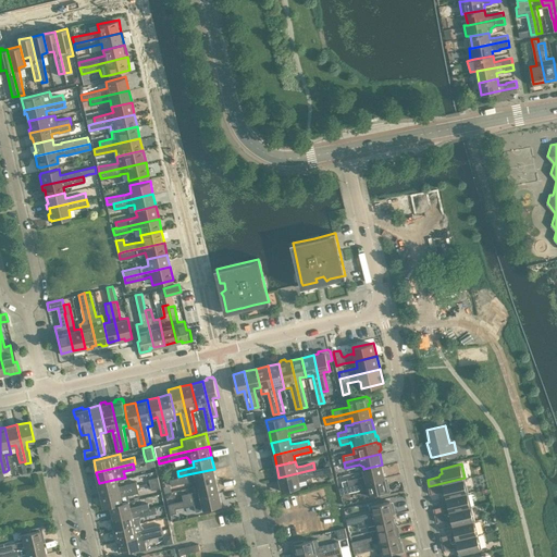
[(314,469),(279,478),(282,491),(300,486),(299,481),(308,479),(308,478),(308,477),(333,471),(331,465),(324,467),(314,469)]
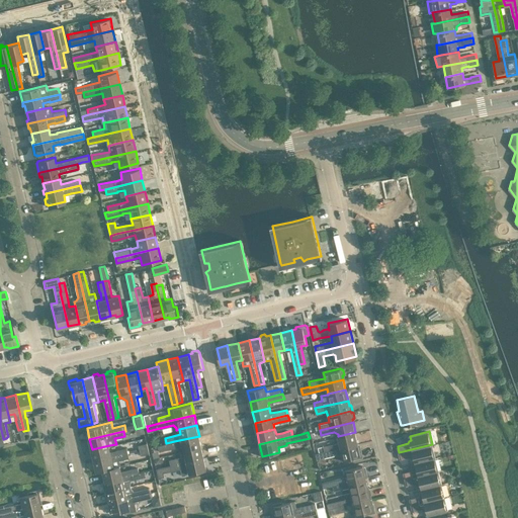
[(332,443),(324,445),(325,450),(325,451),(358,443),(355,432),(338,436),(339,442),(332,443)]
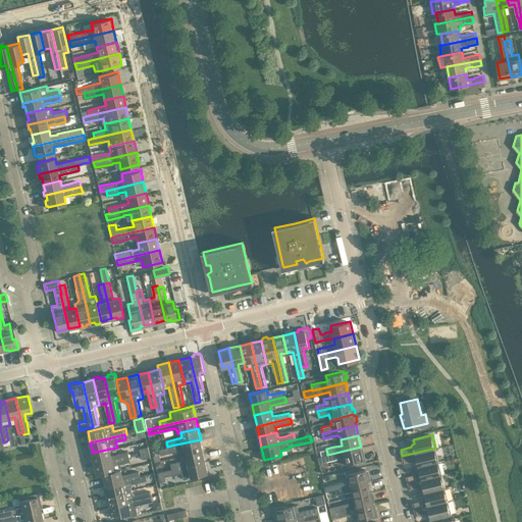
[(167,447),(160,449),(161,454),(177,451),(185,449),(186,454),(203,450),(201,439),(175,445),(167,447)]
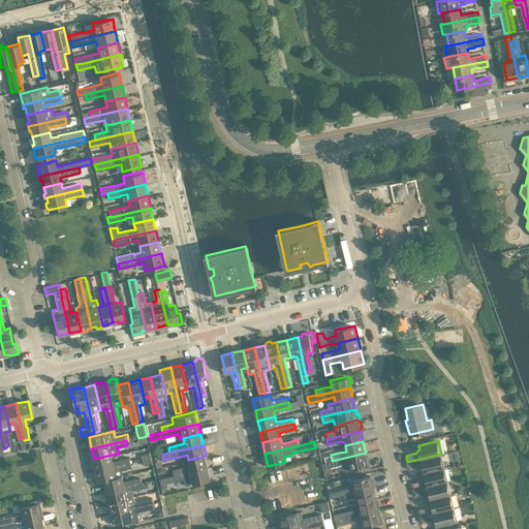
[(331,462),(322,464),(323,468),(344,463),(346,470),(360,467),(361,469),(370,467),(371,466),(369,458),(368,457),(367,457),(366,453),(332,461),(331,462)]
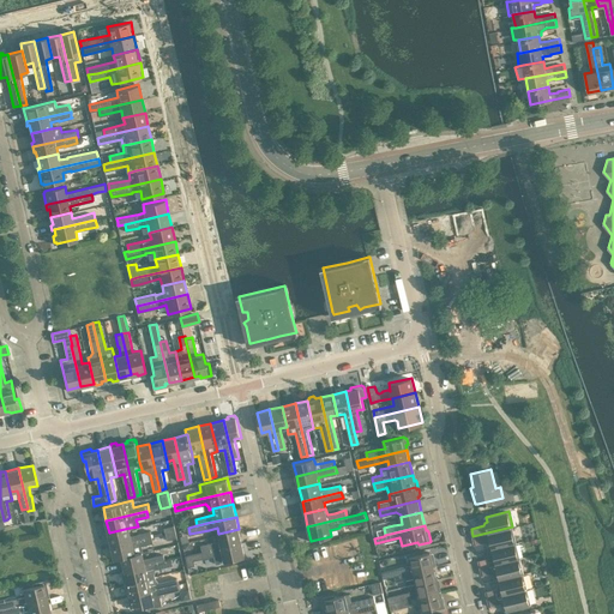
[(512,527),(473,536),(475,543),(487,541),(489,542),(492,542),(493,548),(516,542),(512,527)]
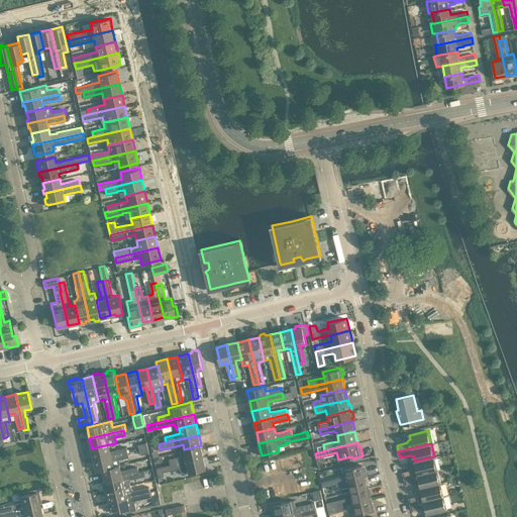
[(109,444),(92,448),(94,459),(128,451),(127,446),(117,448),(110,450),(109,444)]
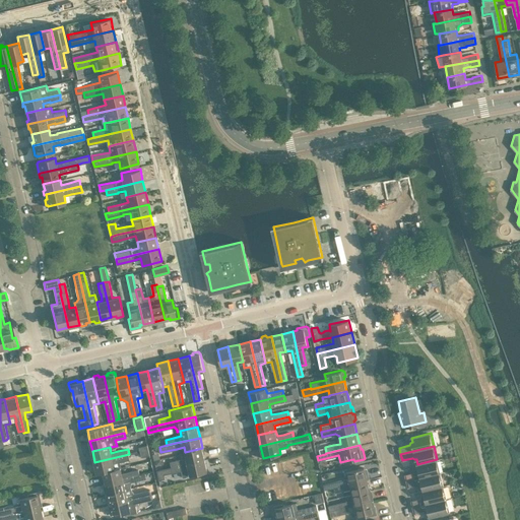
[(179,459),(171,461),(172,466),(205,459),(202,448),(185,452),(186,457),(179,459)]
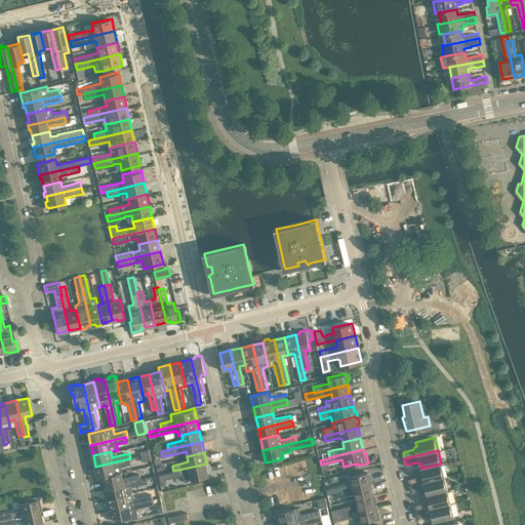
[(130,458),(95,467),(98,478),(105,476),(116,473),(122,472),(120,467),(131,463),(130,458)]
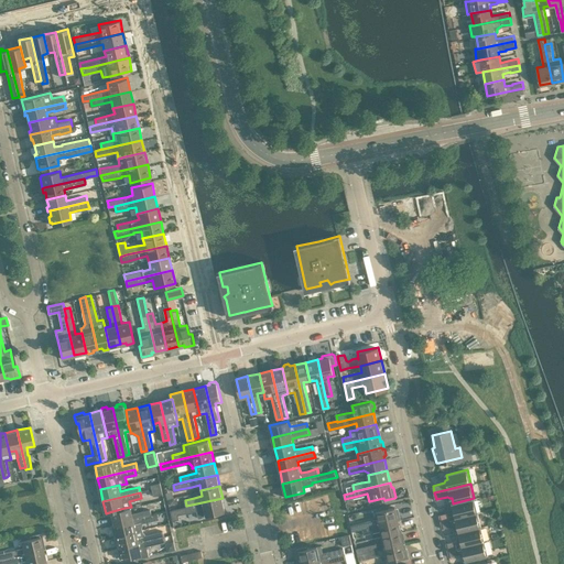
[(186,506),(171,510),(173,520),(180,519),(179,513),(197,510),(198,517),(225,511),(223,498),(186,506)]
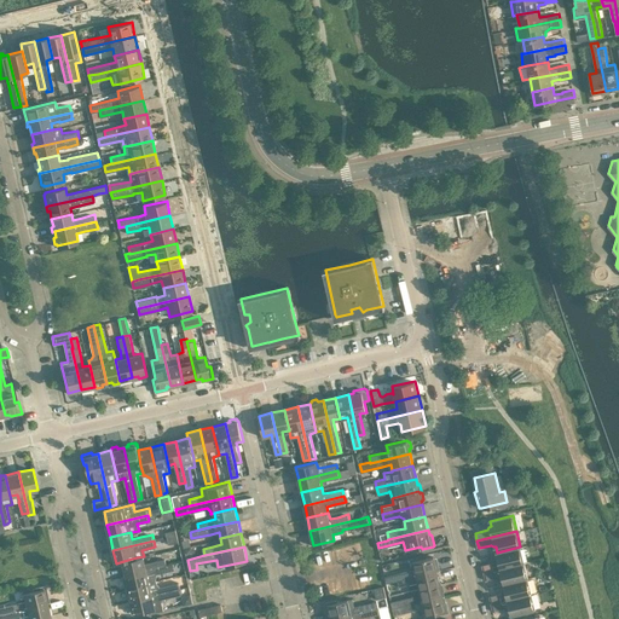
[(495,561),(482,565),(484,572),(524,562),(520,547),(497,553),(498,557),(496,557),(495,561)]
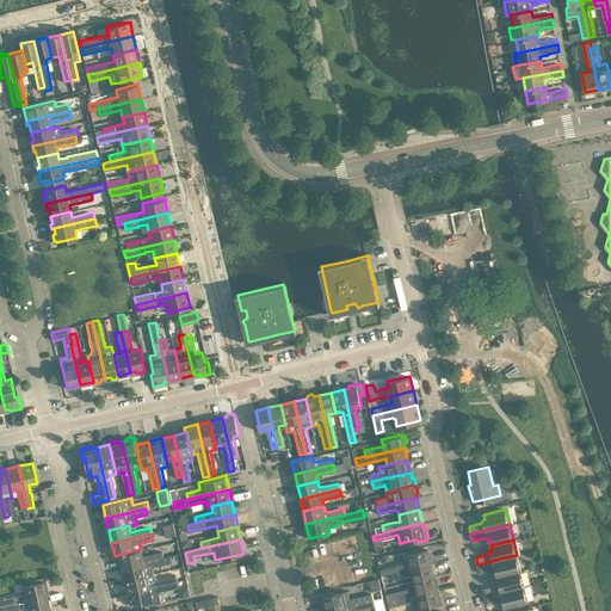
[(180,553),(179,547),(162,550),(165,557),(173,555),(180,553)]
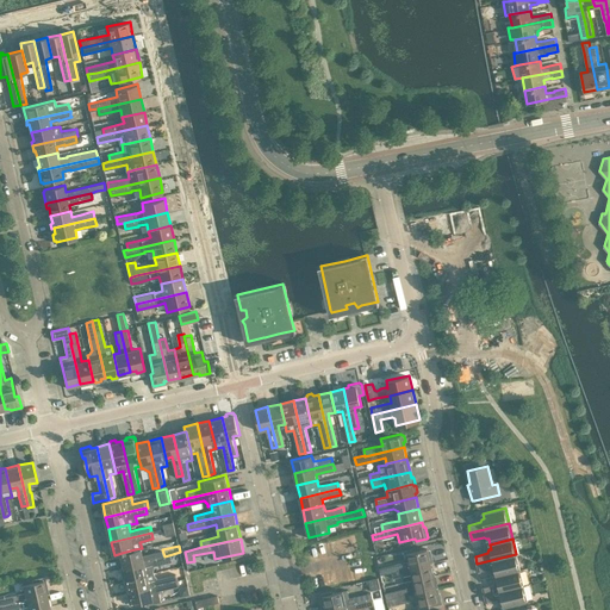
[(391,565),(380,567),(381,573),(392,571),(431,561),(430,556),(431,555),(431,554),(430,549),(429,549),(428,549),(428,547),(408,552),(409,560),(400,562),(391,565)]
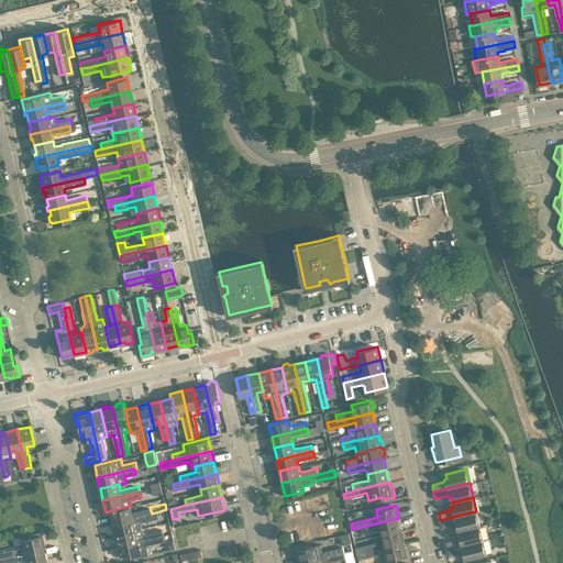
[(124,507),(112,510),(114,521),(152,514),(150,507),(140,510),(132,512),(131,506),(124,507)]
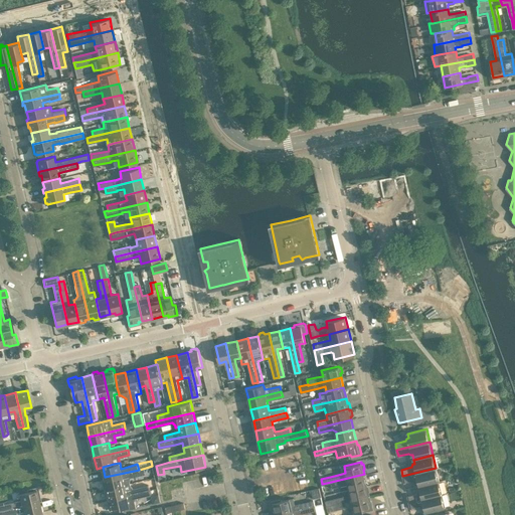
[(105,480),(104,482),(105,487),(106,487),(107,487),(108,488),(131,482),(131,481),(132,477),(147,473),(146,468),(139,470),(105,477),(106,480),(105,480)]
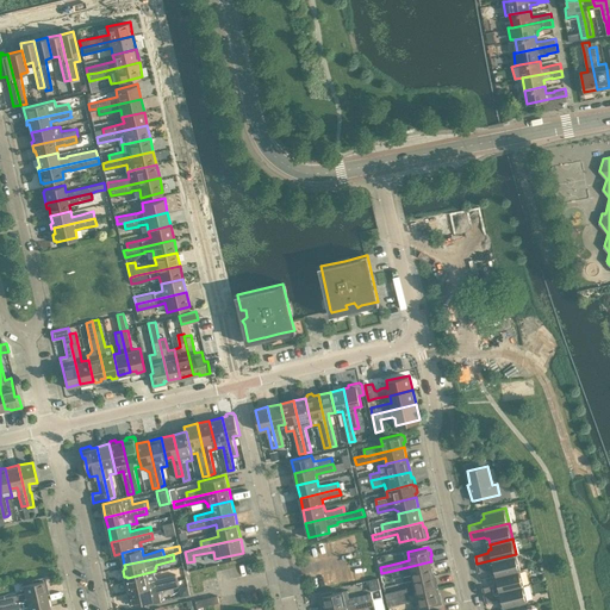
[(516,554),(477,564),(479,571),(491,567),(493,570),(496,570),(497,574),(520,570),(516,554)]
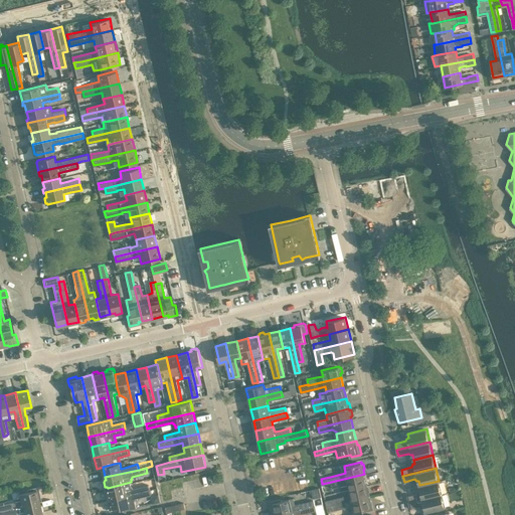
[(364,474),(331,482),(332,488),(341,486),(341,485),(348,484),(349,489),(366,485),(364,474)]
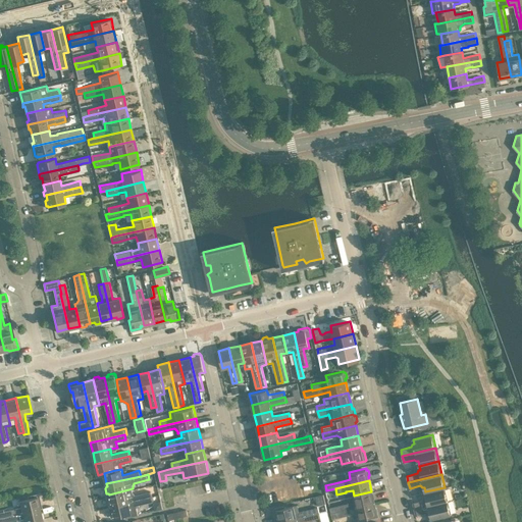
[(423,500),(413,502),(414,508),(448,501),(445,487),(425,491),(426,497),(424,497),(423,500)]
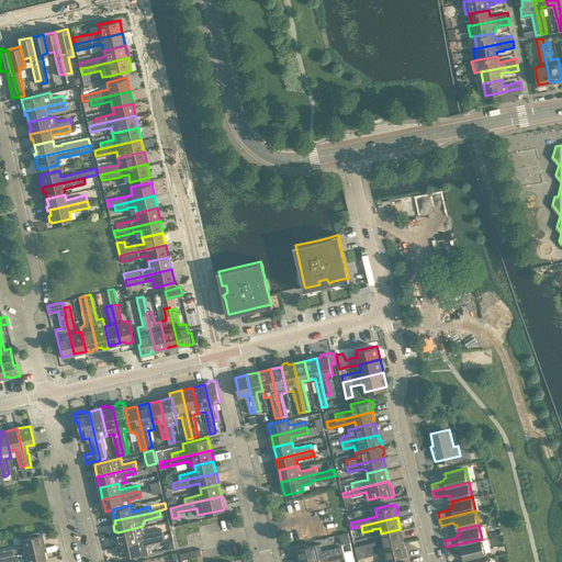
[(116,534),(115,535),(116,540),(117,541),(119,541),(120,544),(156,536),(164,534),(163,528),(146,531),(143,528),(143,526),(117,532),(117,534),(116,534)]
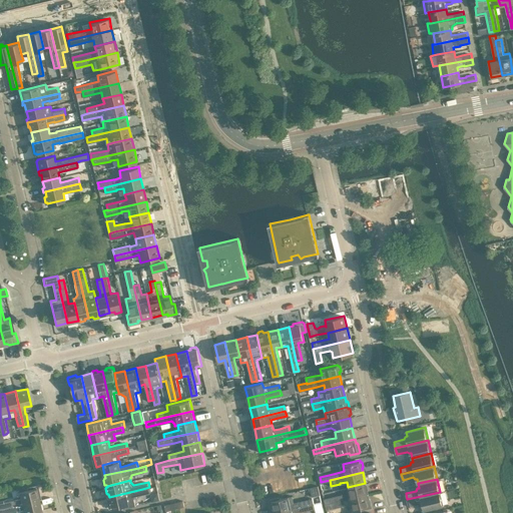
[(334,496),(325,498),(326,503),(368,494),(367,490),(368,489),(368,488),(367,484),(366,483),(365,483),(348,487),(342,488),(343,494),(342,494),(334,496)]
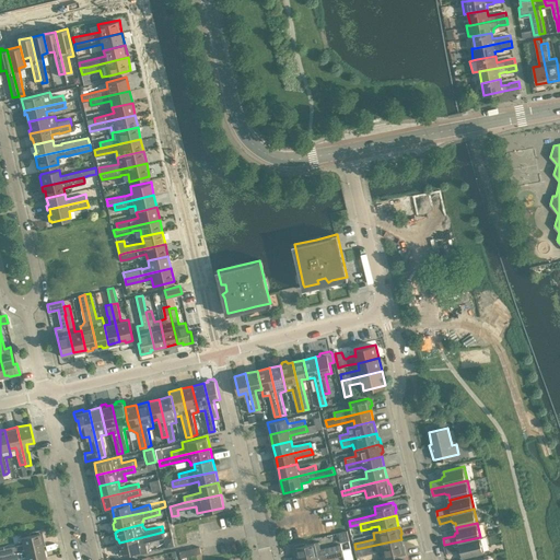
[(3,548),(0,548),(0,555),(6,553),(43,545),(42,539),(43,539),(44,538),(42,531),(41,529),(31,532),(30,533),(31,534),(21,536),(23,544),(15,545),(3,548)]
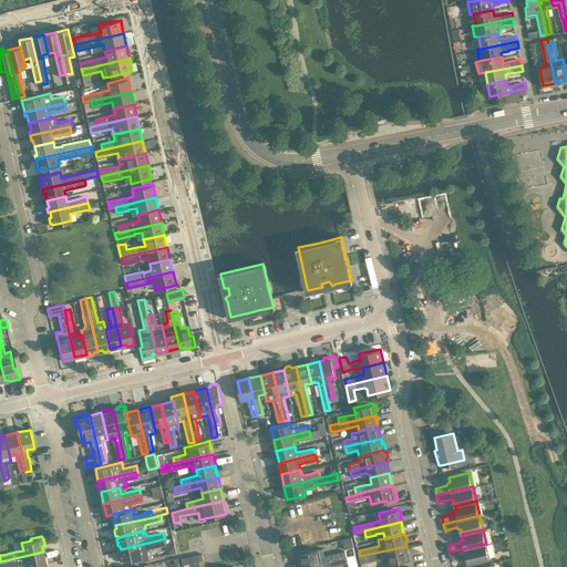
[(351,536),(342,538),(346,548),(354,546),(351,536)]
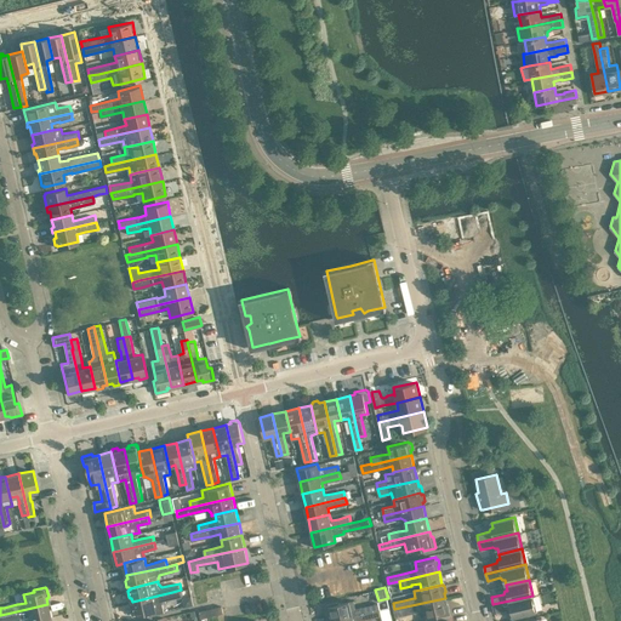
[(132,605),(131,607),(132,613),(134,614),(135,613),(136,615),(157,610),(157,613),(165,611),(163,602),(163,600),(174,598),(172,592),(132,602),(134,604),(132,605)]
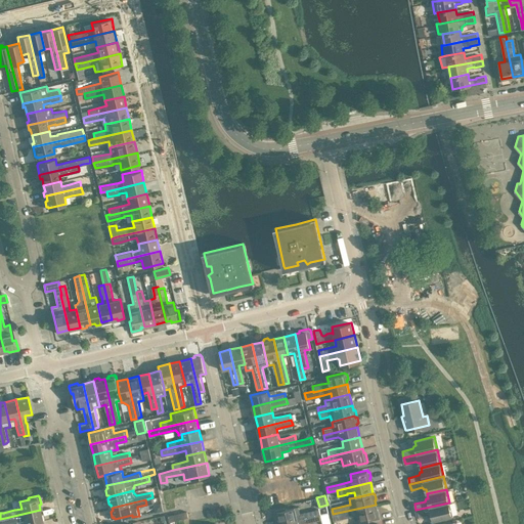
[(449,503),(416,510),(418,516),(428,514),(430,516),(432,516),(433,520),(452,516),(449,503)]
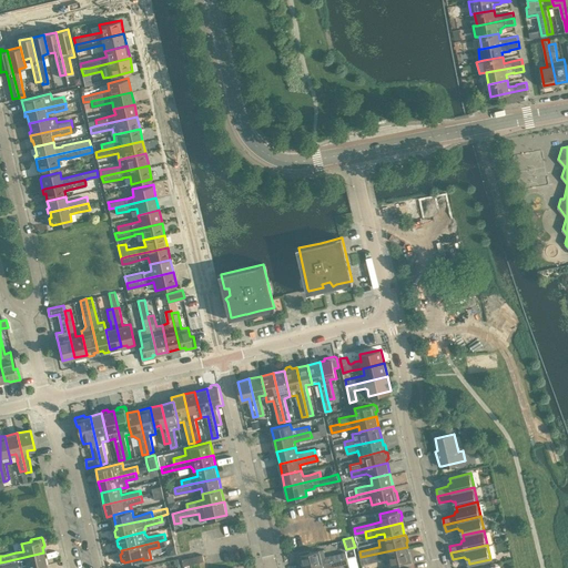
[(407,547),(361,557),(362,564),(372,561),(382,559),(382,558),(389,557),(391,565),(401,563),(401,564),(402,564),(412,561),(413,560),(411,551),(409,551),(408,551),(407,547)]
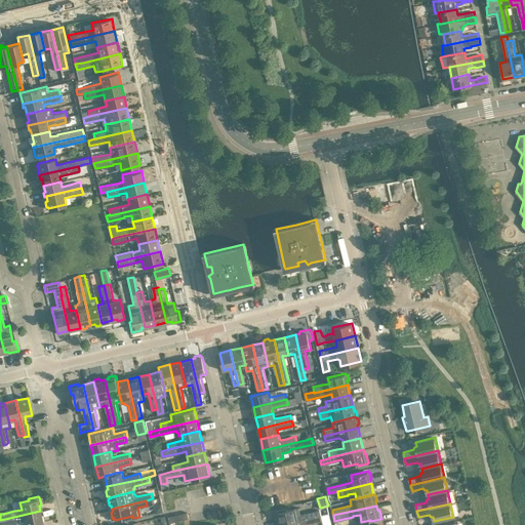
[(276,510),(276,511),(278,520),(279,521),(280,520),(281,524),(321,515),(320,509),(313,511),(304,513),(301,514),(299,507),(295,508),(286,510),(285,509),(284,509),(276,510)]
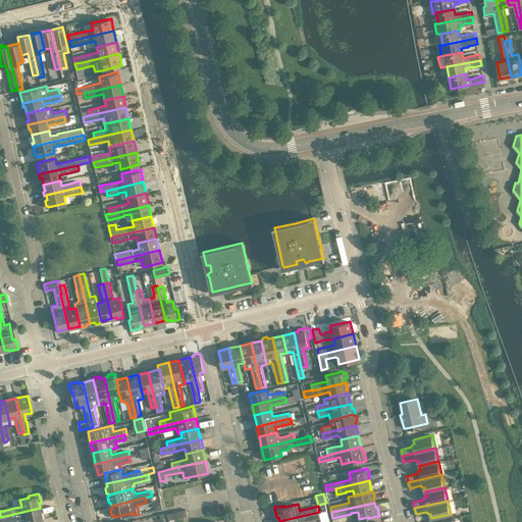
[(5,516),(0,517),(0,521),(4,521),(17,519),(23,517),(24,521),(27,521),(43,518),(40,508),(5,516)]
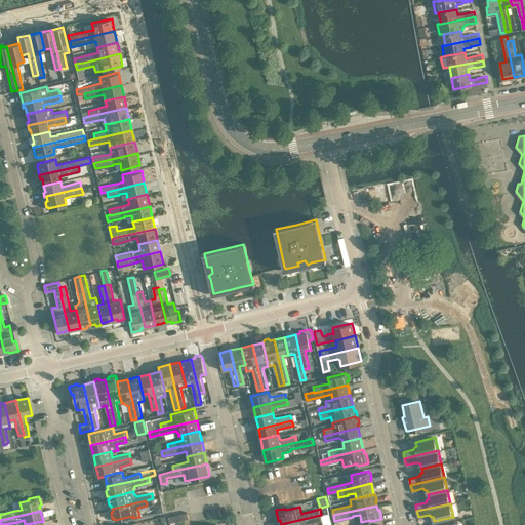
[(321,515),(281,524),(280,524),(304,524),(307,524),(316,522),(323,520),(321,515)]
